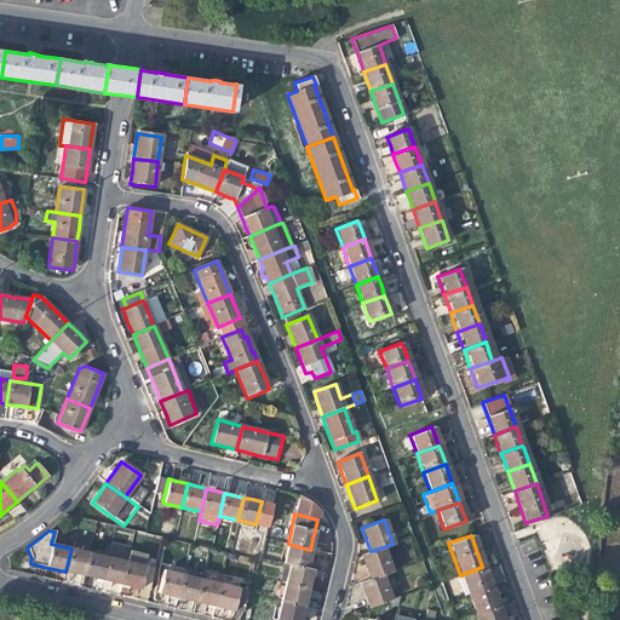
[(521,555),(538,552),(535,539),(520,541),(521,555)]
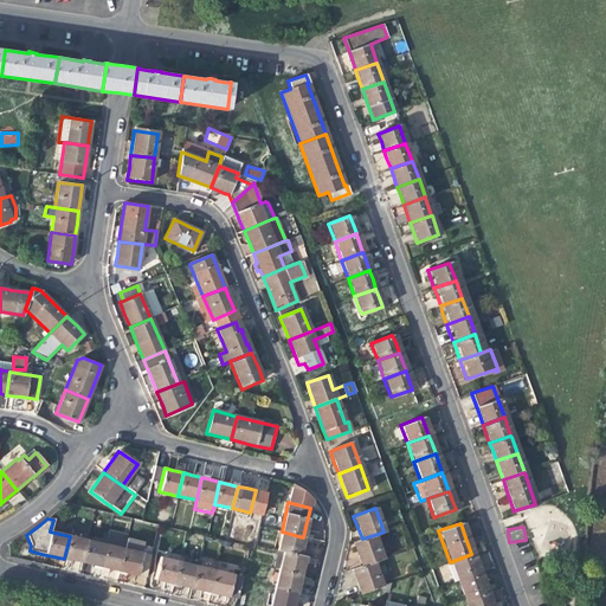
[(109,532),(105,545),(107,546),(102,568),(110,569),(120,572),(124,549),(127,539),(128,535),(109,532)]
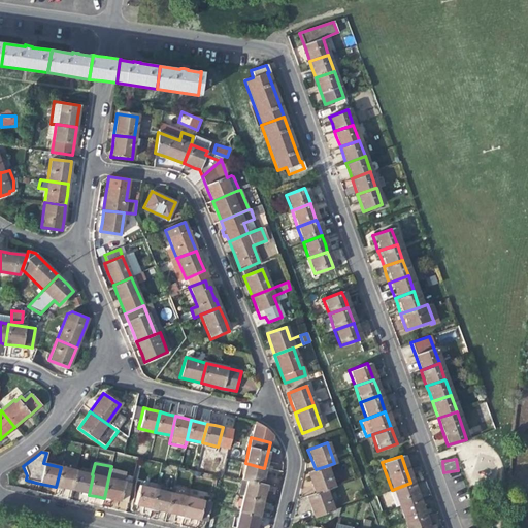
[(245,463),(241,479),(261,484),(262,476),(264,468),(245,463)]
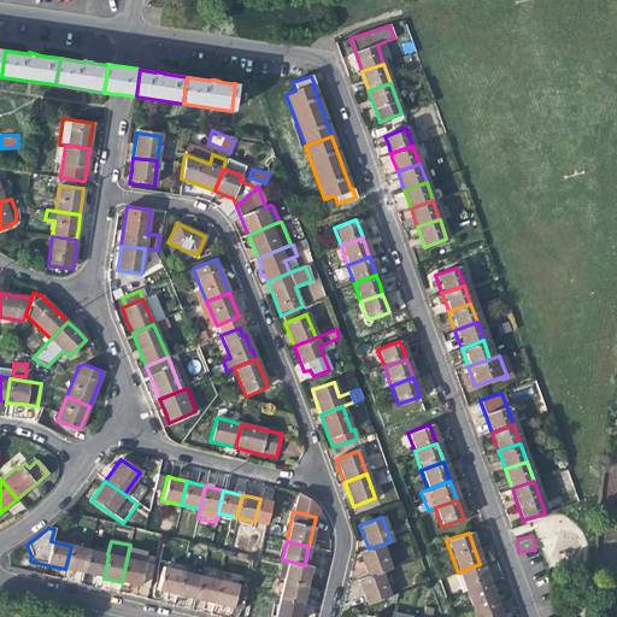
[(363,565),(366,577),(380,573),(389,569),(381,545),(369,548),(358,553),(363,565)]
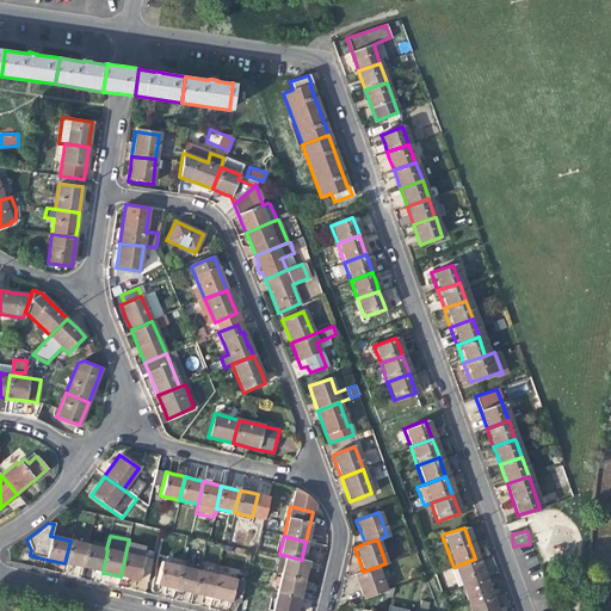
[(88,545),(71,541),(65,563),(66,563),(74,566),(84,568),(88,545)]
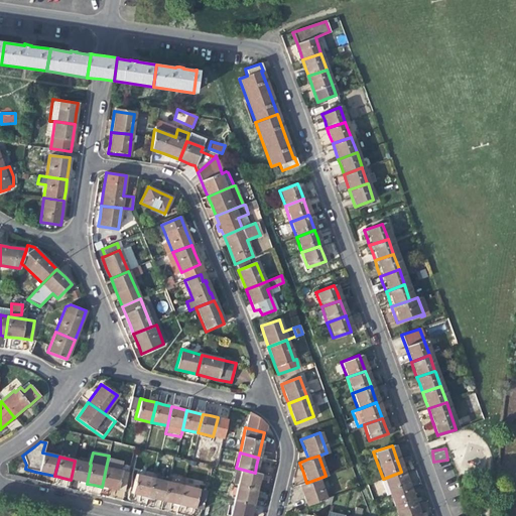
[(106,468),(102,487),(110,489),(125,493),(130,473),(119,471),(121,462),(108,459),(106,468)]
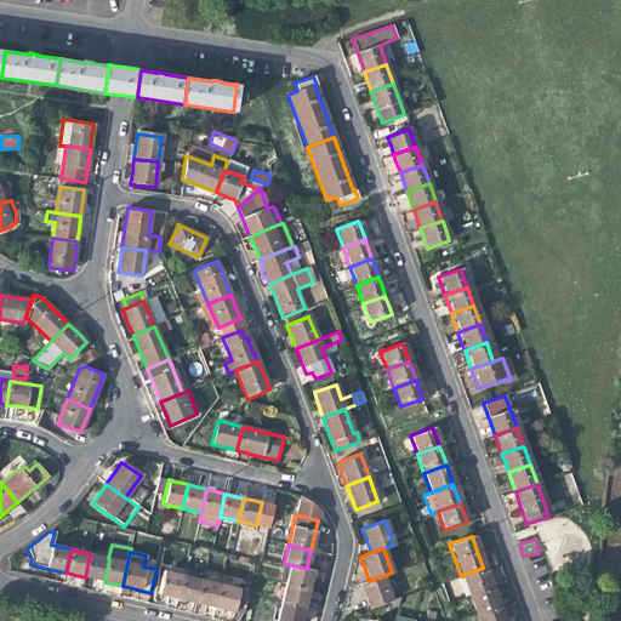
[(108,558),(90,554),(85,577),(97,580),(104,582),(109,559),(108,558)]
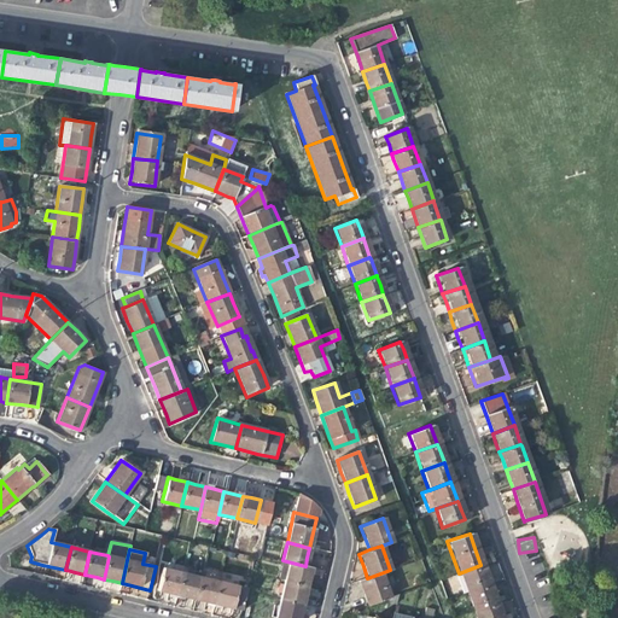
[(279,578),(284,579),(305,586),(308,577),(310,567),(305,566),(283,560),(279,578)]
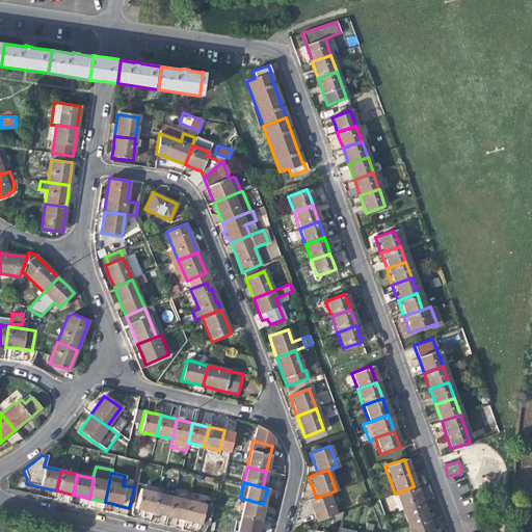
[(416,493),(414,486),(395,494),(400,509),(401,510),(420,503),(416,493)]
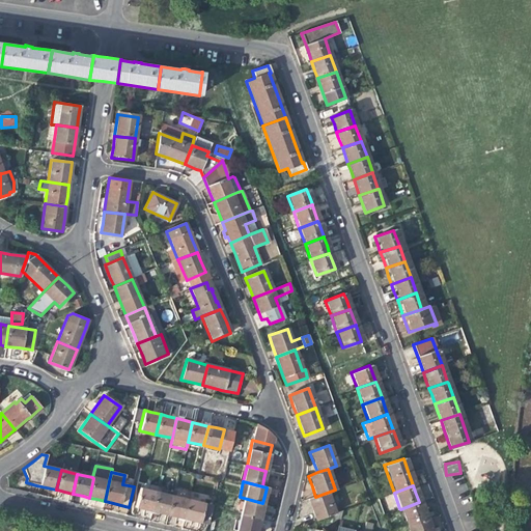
[(142,510),(152,512),(157,493),(141,488),(136,508),(142,510)]
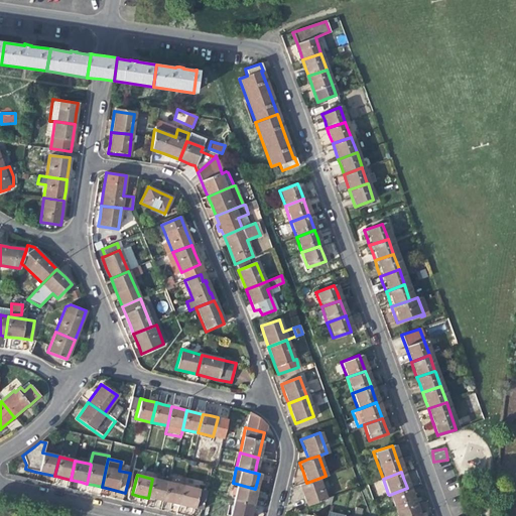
[(156,500),(164,501),(168,482),(167,482),(152,479),(148,498),(156,500)]
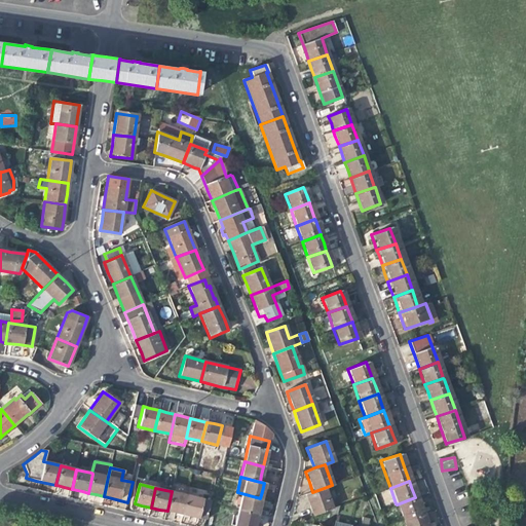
[(331,509),(324,488),(312,492),(304,494),(307,504),(311,516),(331,509)]
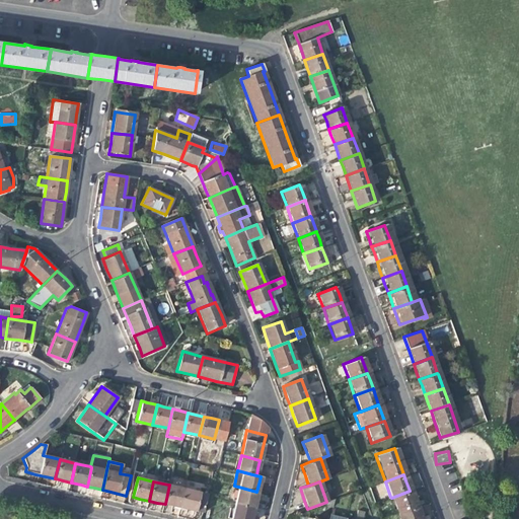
[(184,489),(169,485),(165,504),(171,506),(180,508),(182,500),(184,489)]
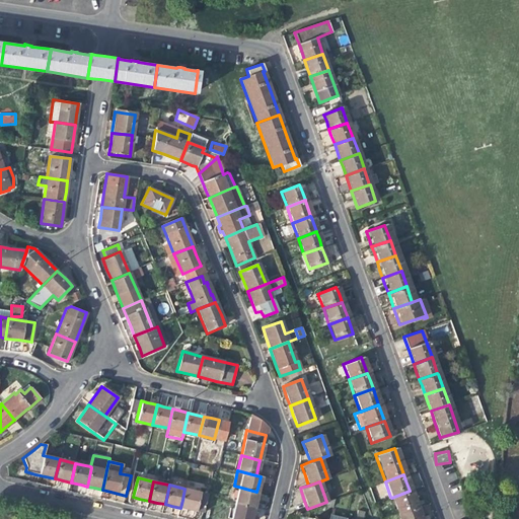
[(254,500),(256,492),(238,487),(234,503),(252,508),(254,500)]
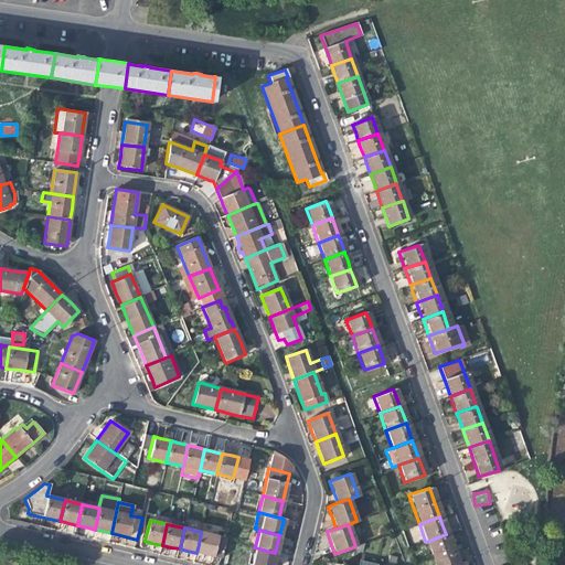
[(226,537),(201,532),(199,544),(196,553),(205,555),(222,558),(226,537)]
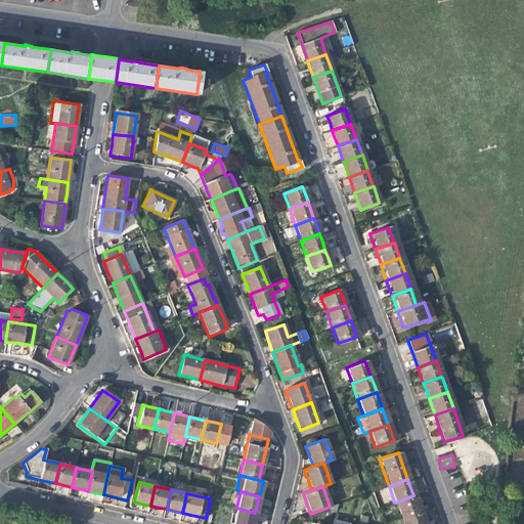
[(400,518),(420,511),(417,504),(413,495),(395,503),(400,518)]
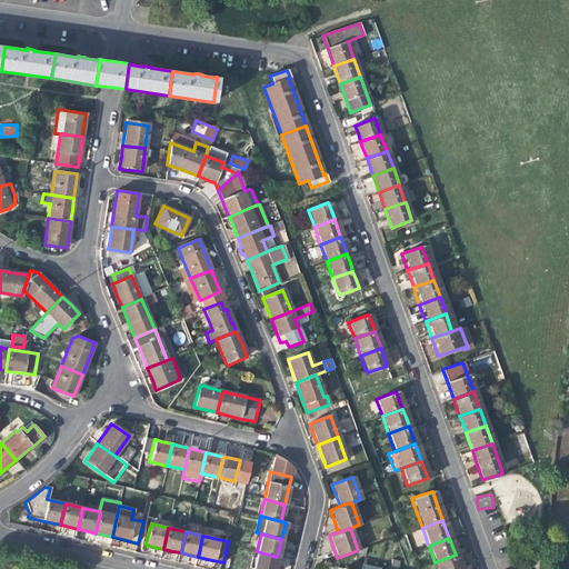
[(273,568),(275,565),(277,557),(257,551),(251,568),(273,568)]
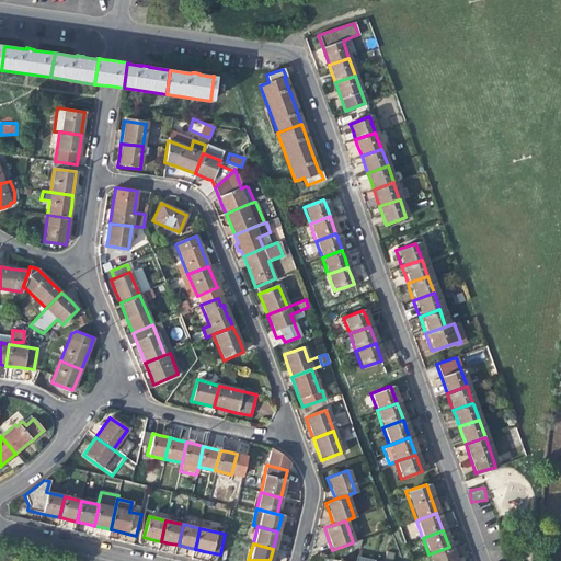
[(428,554),(431,560),(454,560),(451,556),(449,548),(449,547),(428,554)]
